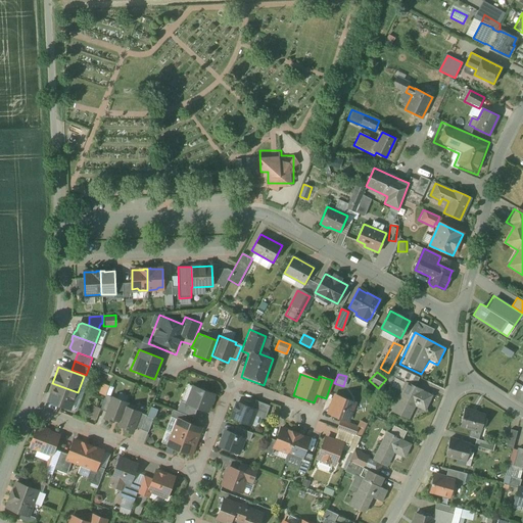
[(393,378),(389,386),(398,390),(402,382),(393,378)]
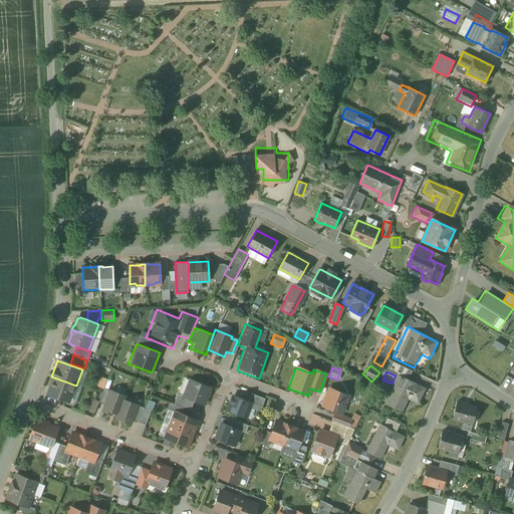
[(427,388),(396,374),(381,407),(401,414),(407,402),(418,406),(427,388)]
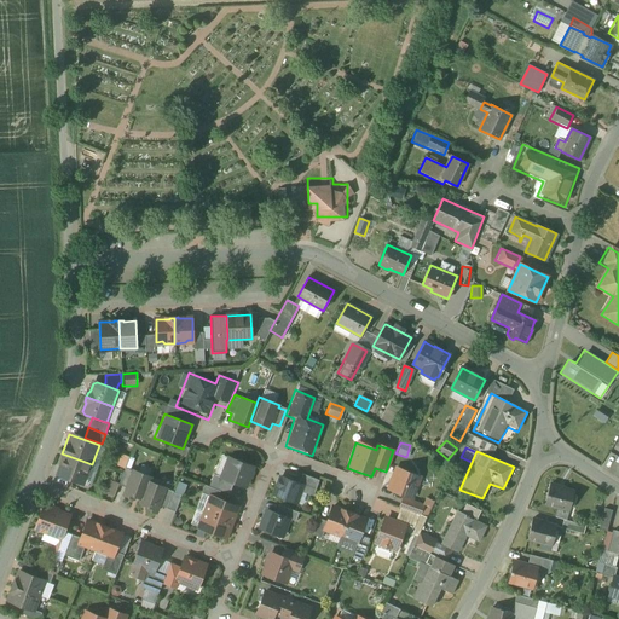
[(92,464),(62,453),(53,475),(85,489),(92,464)]
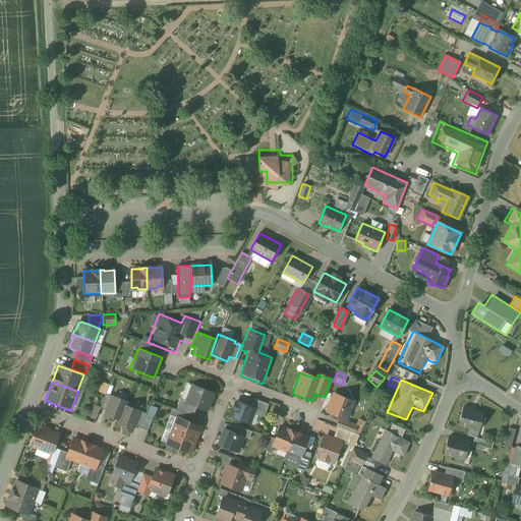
[(215,394),(188,384),(180,407),(206,417),(215,394)]
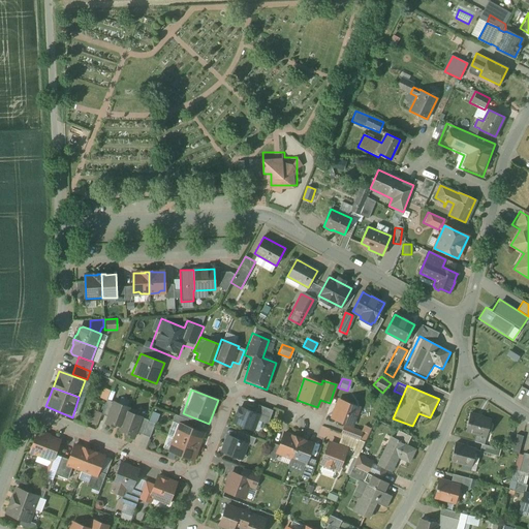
[(361,408),(336,398),(328,418),(342,425),(338,433),(359,441),(363,432),(353,429),(361,408)]
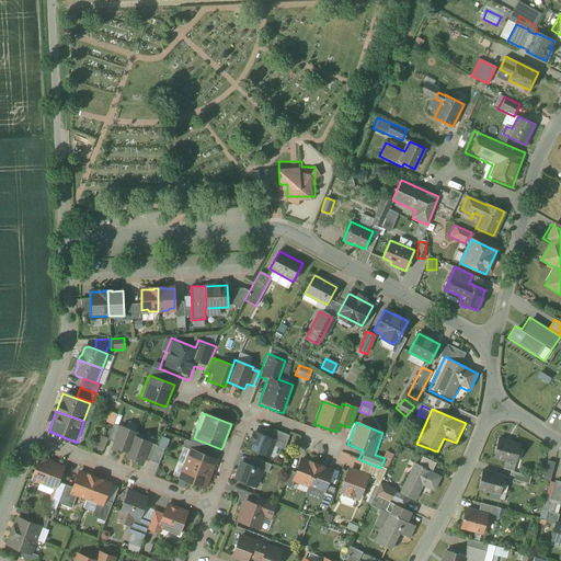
[(134,432),(117,425),(109,448),(124,455),(125,455),(133,436),(134,432)]
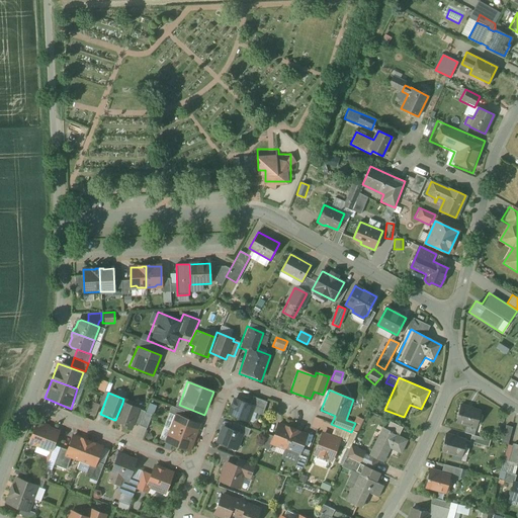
[(231,399),(225,416),(247,424),(252,412),(260,416),(266,403),(248,397),(245,404),(231,399)]
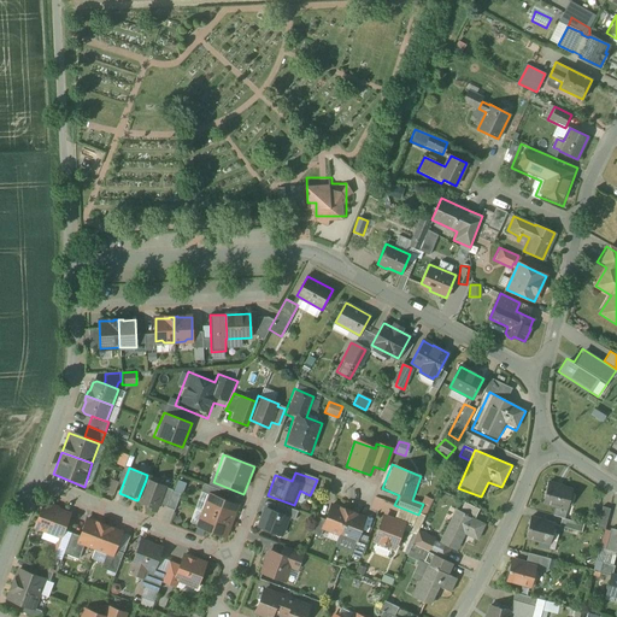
[(111,494),(116,481),(109,479),(104,492),(111,494)]
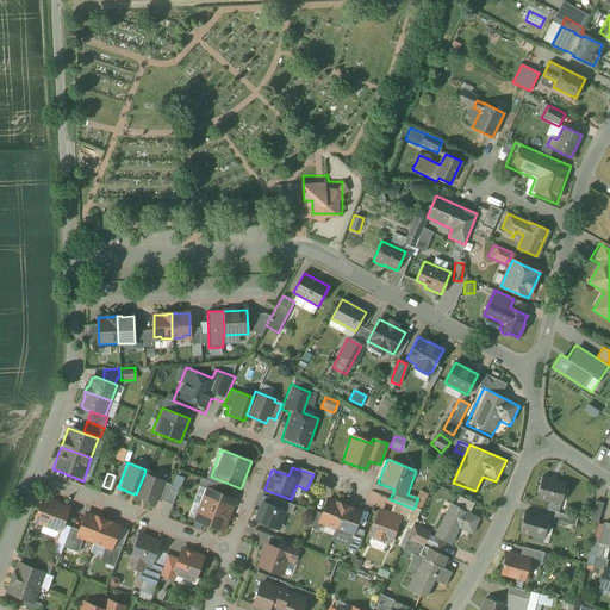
[(144,474),(135,498),(154,505),(156,498),(162,500),(168,486),(162,484),(162,481),(144,474)]
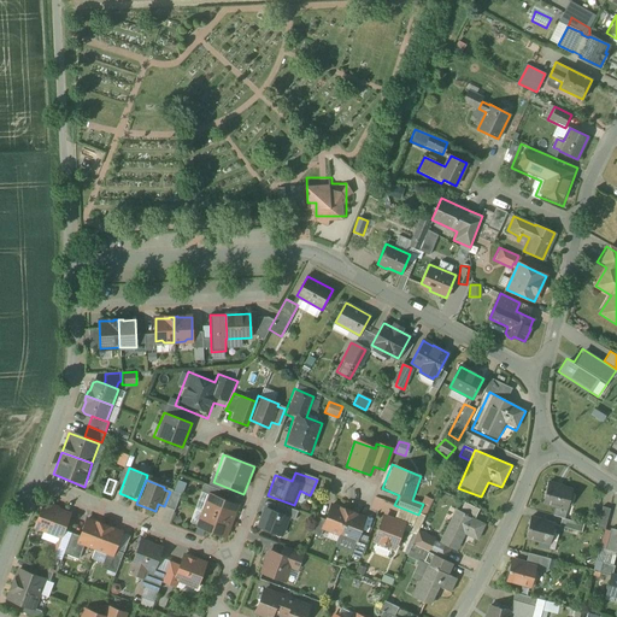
[(575,487),(546,480),(539,504),(569,513),(575,487)]
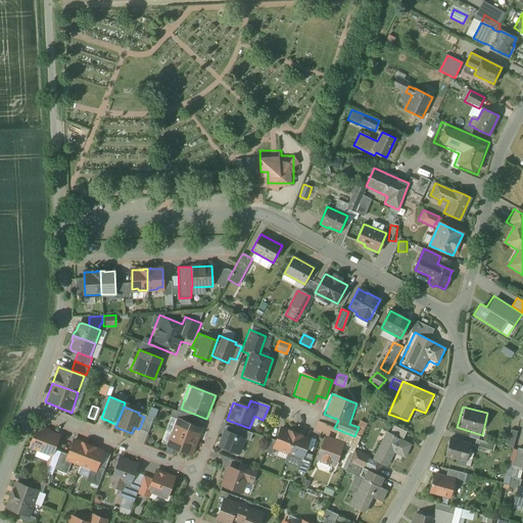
[(197,443),(202,430),(175,419),(170,433),(197,443)]
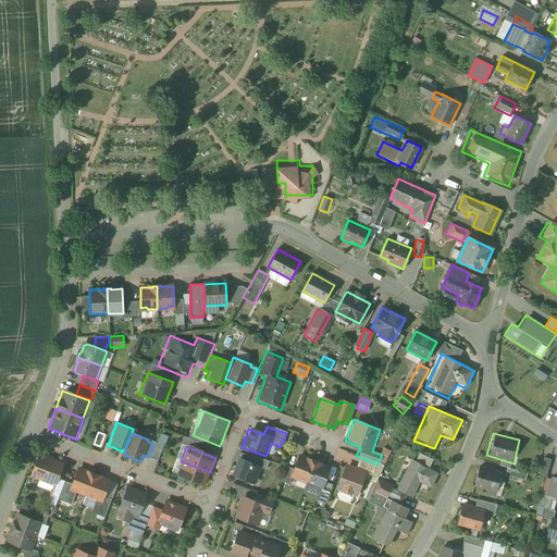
[(65,461),(38,452),(26,479),(50,487),(45,504),(54,507),(64,479),(59,478),(65,461)]
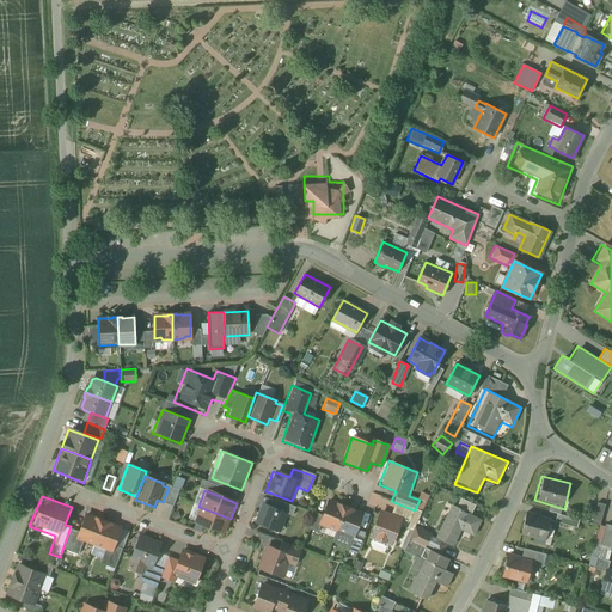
[(289,507),(263,496),(250,526),(277,537),(289,507)]
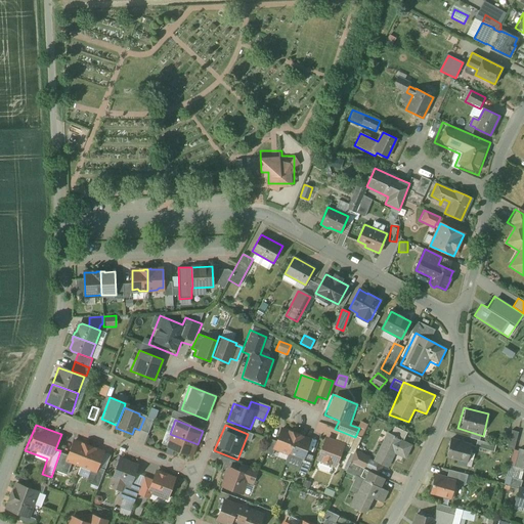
[(295,433),(280,427),(272,451),(287,457),(295,433)]
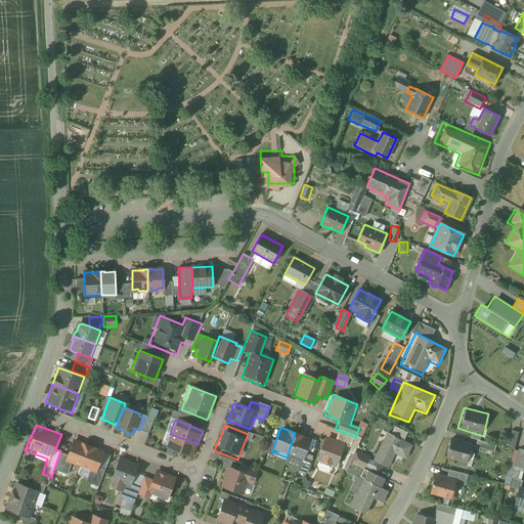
[(411,444),(385,432),(370,463),(388,472),(395,456),(403,461),(411,444)]
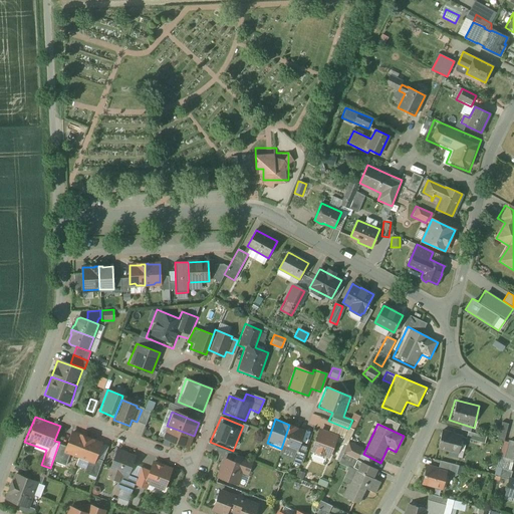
[(281,449),(296,453),(304,430),(289,425),(281,449)]
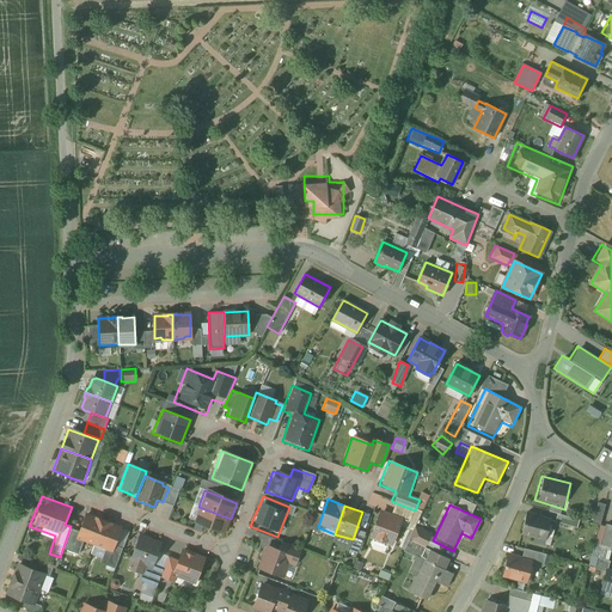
[(231,519),(199,507),(193,524),(225,536),(231,519)]
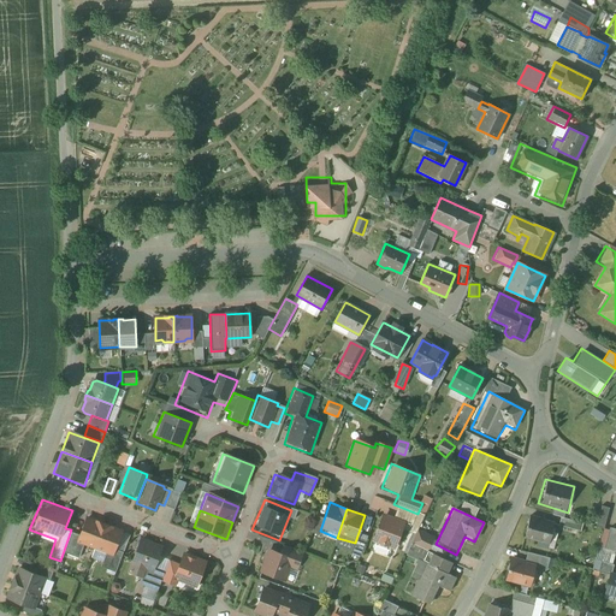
[(82,514),(72,542),(90,549),(101,521),(82,514)]
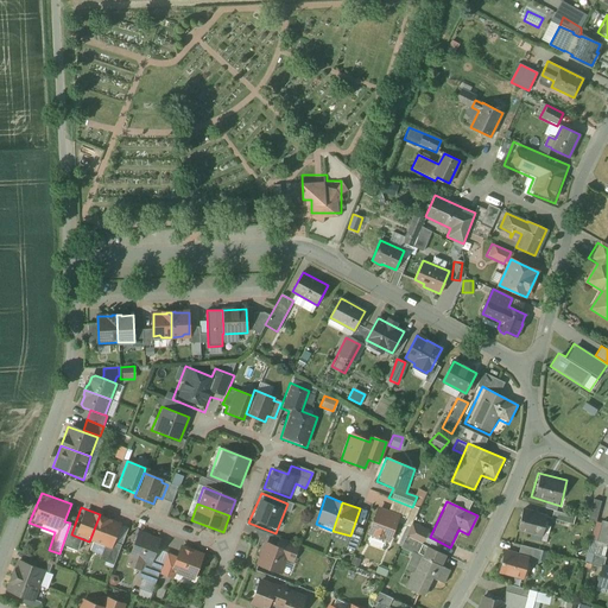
[(400,518),(372,507),(362,533),(390,544),(400,518)]
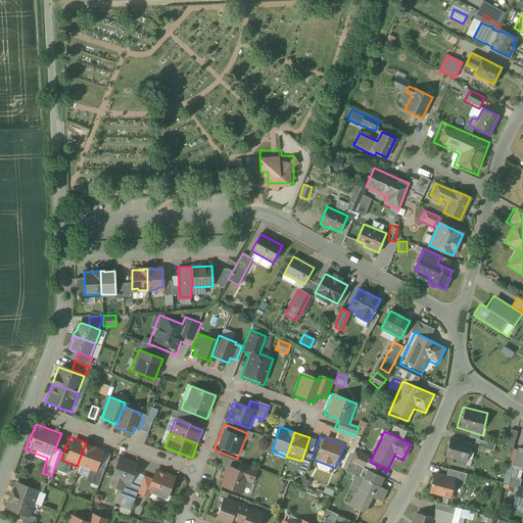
[(471,442),(448,437),(442,458),(466,464),(471,442)]
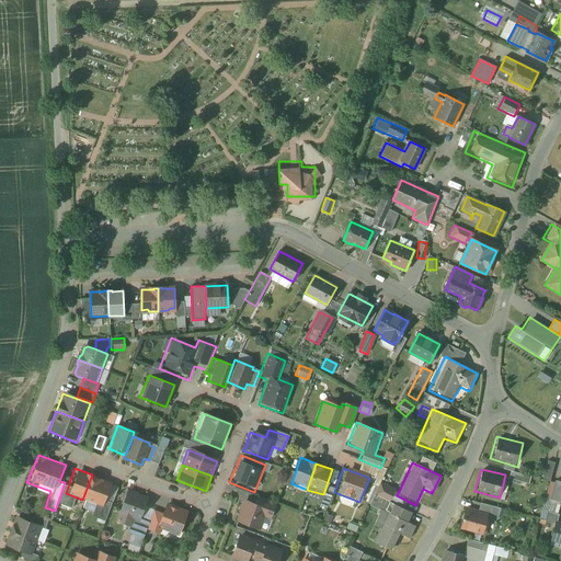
[(507,479),(528,483),(529,476),(510,471),(507,479)]
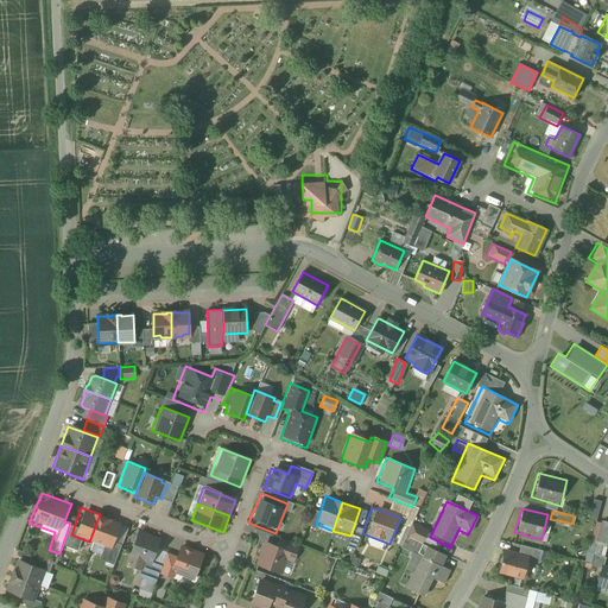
[(120,521),(101,515),(90,543),(109,550),(120,521)]
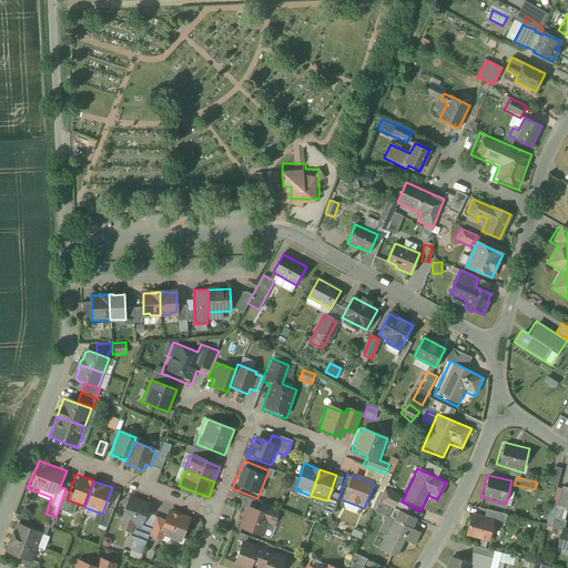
[(150,505),(127,497),(114,529),(129,535),(128,540),(144,547),(155,515),(148,511),(150,505)]
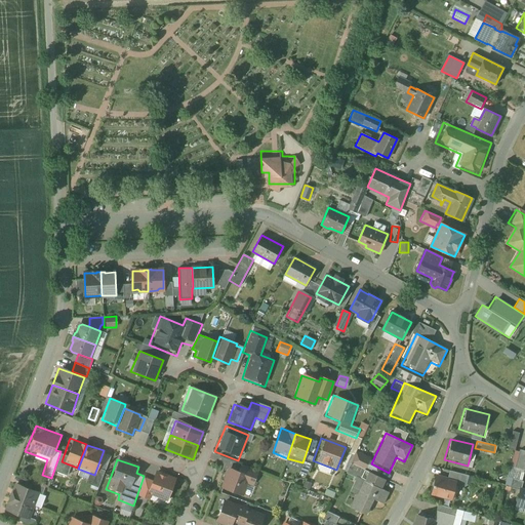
[(256,477),(227,466),(217,488),(241,497),(246,486),(252,489),(256,477)]
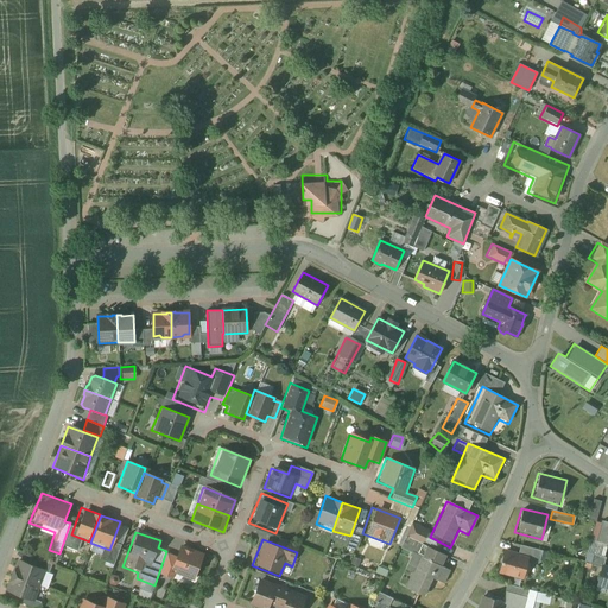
[(445,557),(422,545),(401,588),(422,599),(432,580),(442,586),(450,570),(441,567),(445,557)]
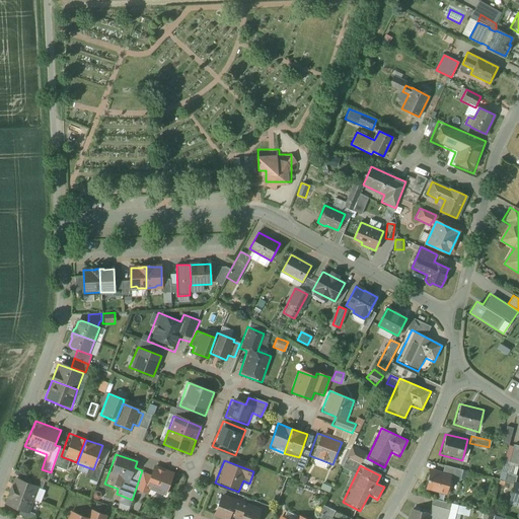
[(149,472),(144,470),(136,493),(145,496),(147,491),(162,498),(171,473),(151,466),(149,472)]
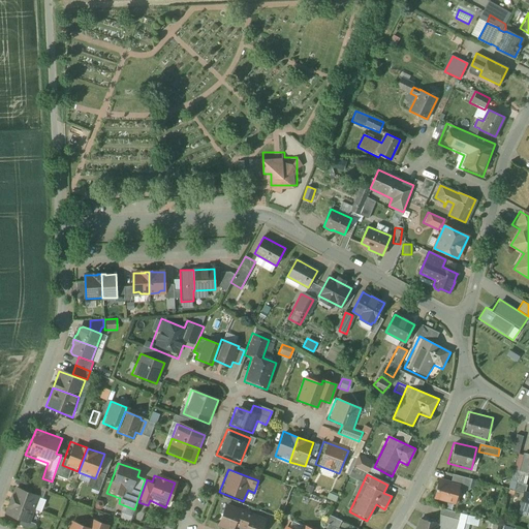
[(463,483),(437,475),(430,499),(456,506),(463,483)]
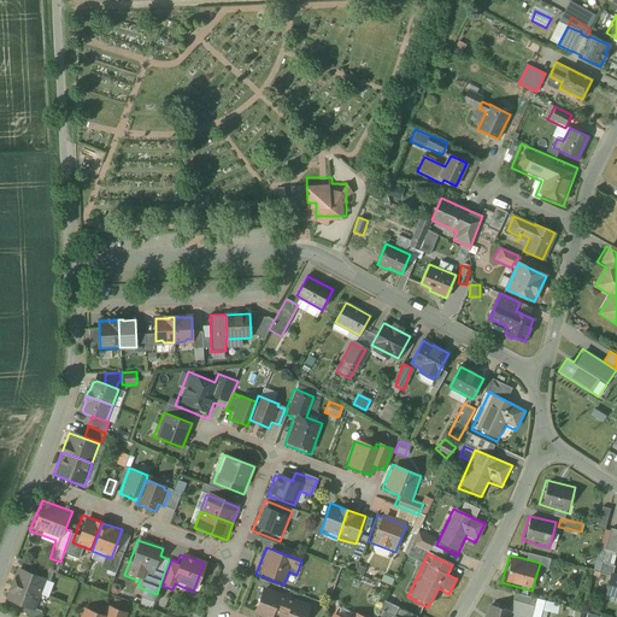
[(47,577),(16,566),(9,585),(40,597),(47,577)]
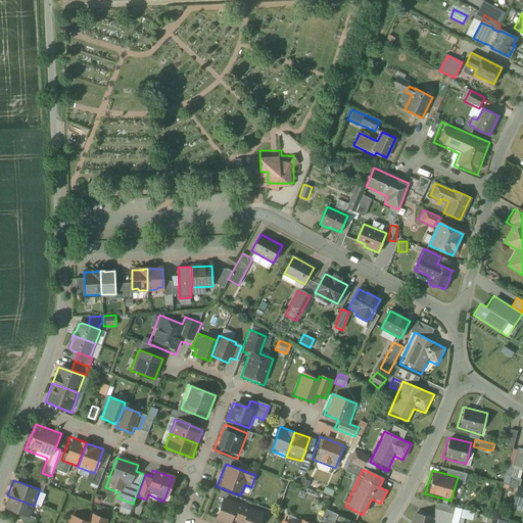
[(522,490),(514,488),(510,505),(522,507),(522,490)]
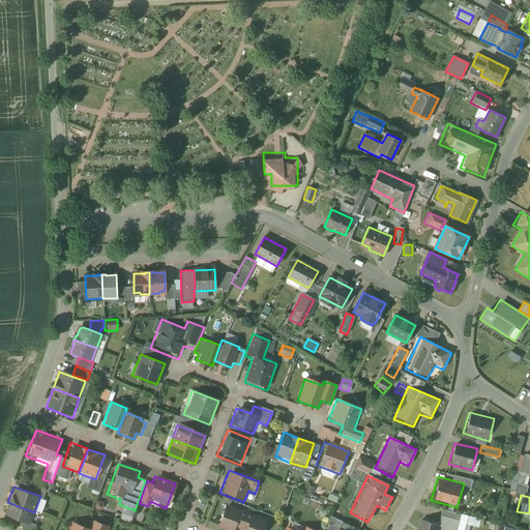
[(34,513),(8,504),(3,518),(29,526),(34,513)]
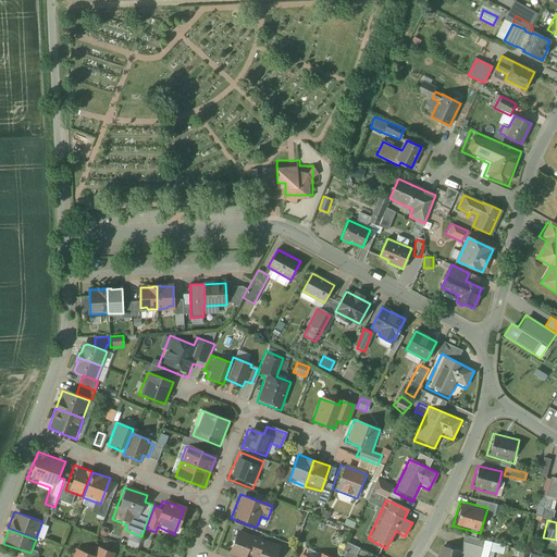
[(258,537),(236,530),(226,554),(234,556),(245,556),(246,556),(250,556),(258,537)]
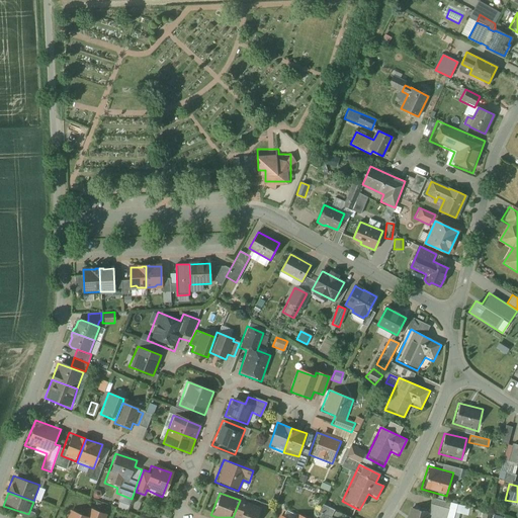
[(241,500),(234,517),(233,517),(254,517),(259,507),(241,500)]
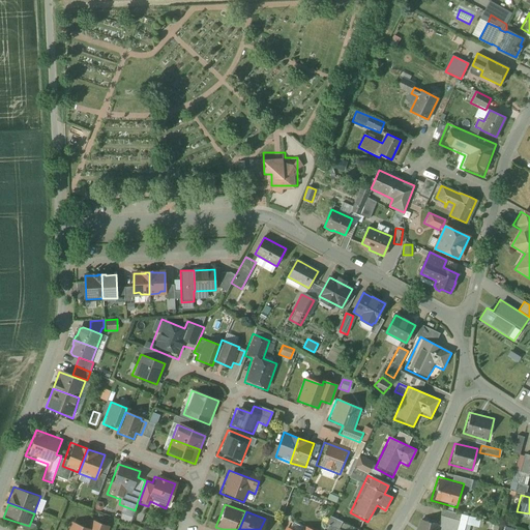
[(89,528),(70,522),(66,529),(108,529),(109,527),(92,520),(89,528)]
